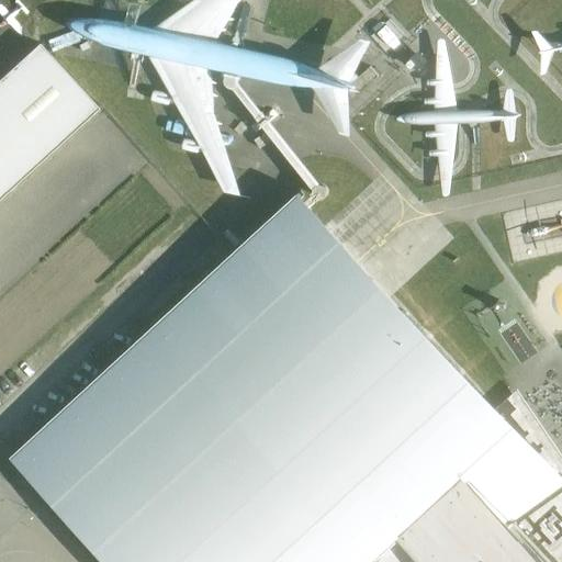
[(199,0),(208,10),(221,0),(199,0)]
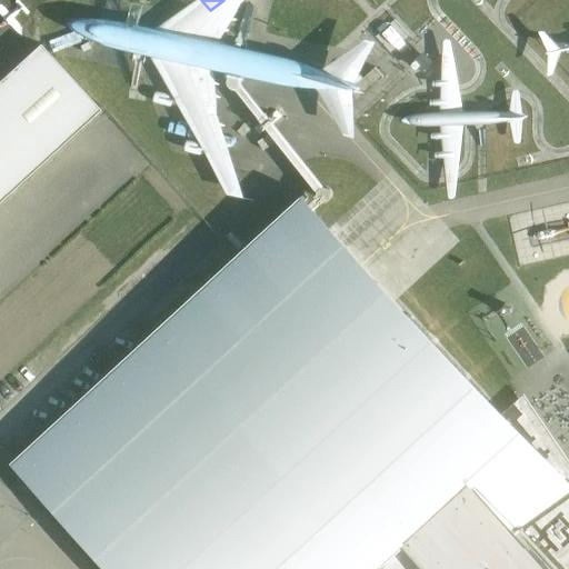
[(0,199),(99,110),(39,45),(0,79),(0,199)]
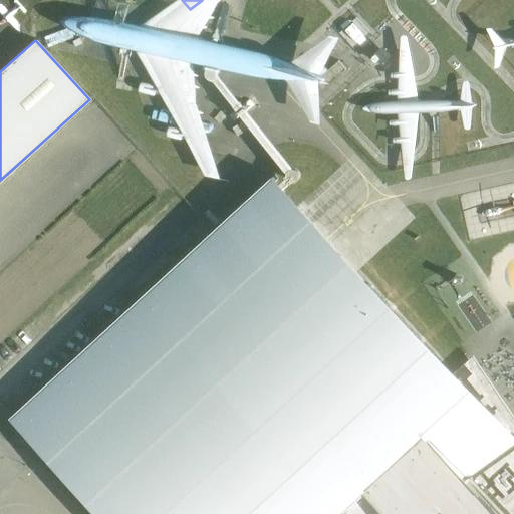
[(203,127),(187,57),(170,61),(178,94),(163,98),(166,112),(167,111),(170,124),(183,121),(195,178),(215,173),(204,127),(203,127)]
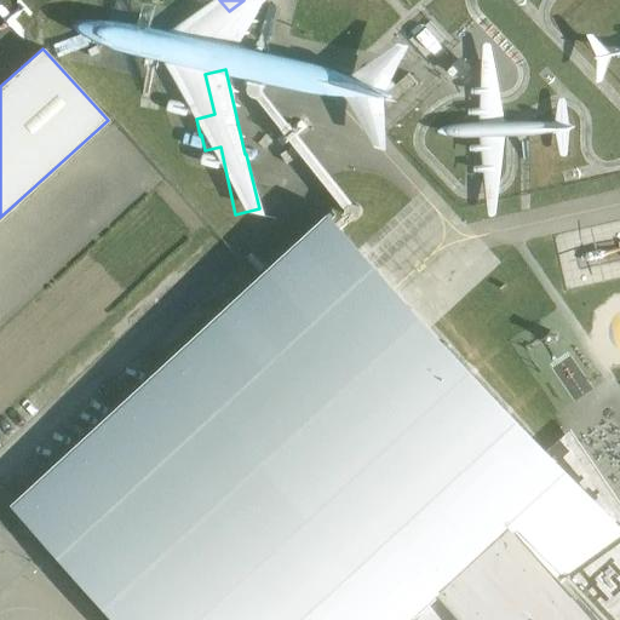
[(380,99),(390,109),(418,84),(408,74),(380,99)]
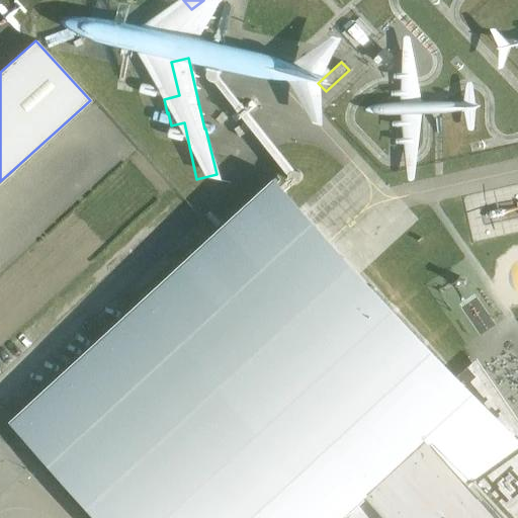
[(286,195),(295,186),(299,186),(301,184),(303,181),(303,178),(301,175),(299,173),(297,172),(294,170),(223,81),(222,78),(222,75),(224,73),(224,72),(209,69),(208,72),(208,77),(208,80),(212,84),(216,84),(289,177),(289,181),(281,189),(286,195)]
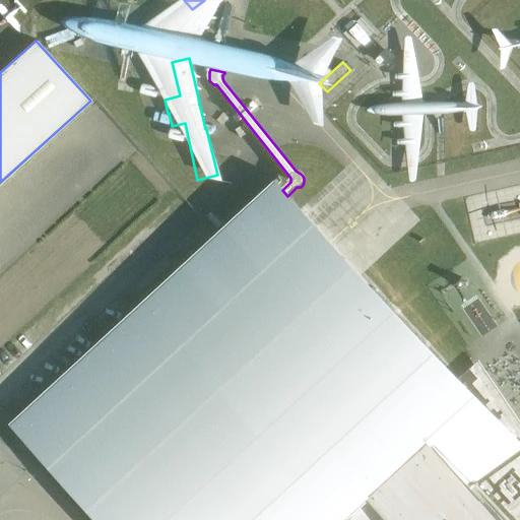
[(373,286),(372,287),(329,242),(302,211),(287,196),(282,190),(276,185),(281,181),(277,178),(218,233),(11,423),(14,426),(16,424),(104,519),(340,519),(342,519),(343,519),(519,519),(519,448),(511,438),(519,433),(519,431),(488,383),(473,397),(461,383),(374,289),(375,288),(373,286)]
